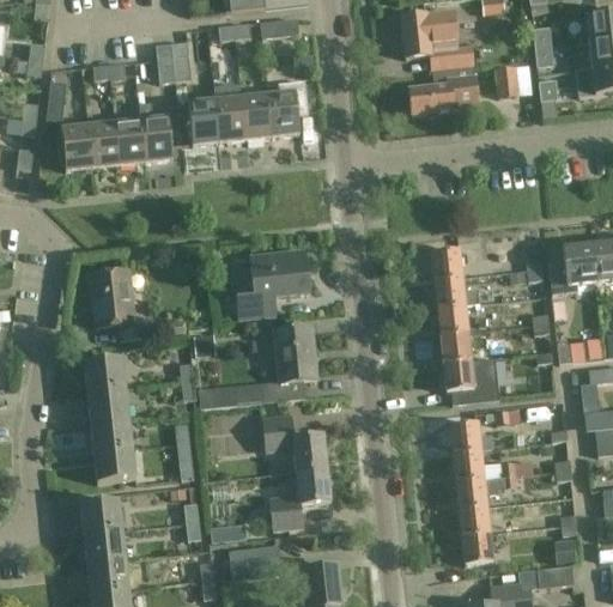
[(229,0),(230,11),(265,7),(263,0),(229,0)]
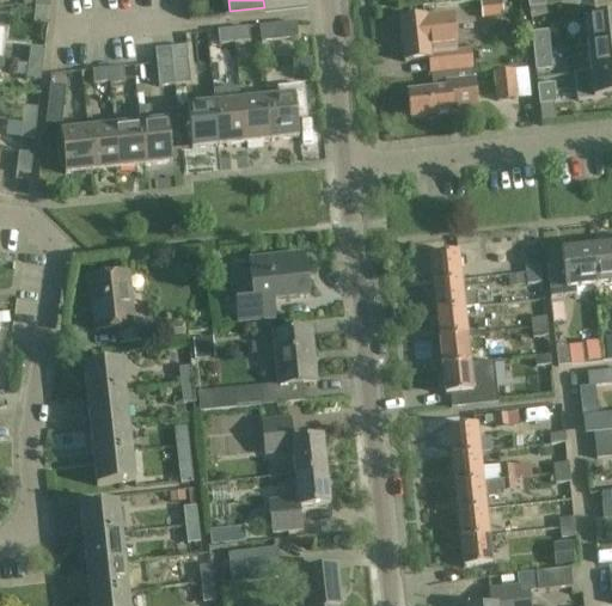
[(479,0),(482,16),(503,12),(502,0),(479,0)]
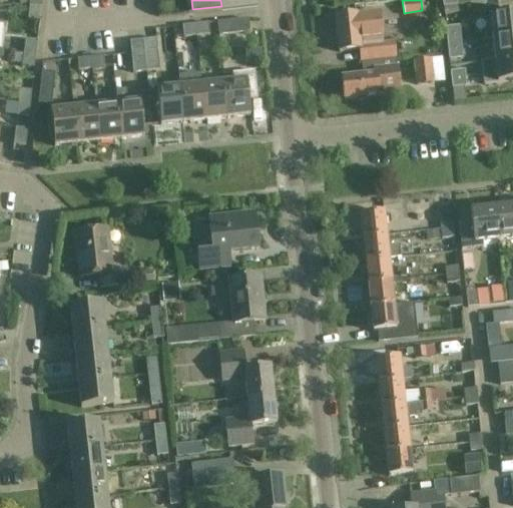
[(458,10),(457,0),(443,0),(444,11),(458,10)]
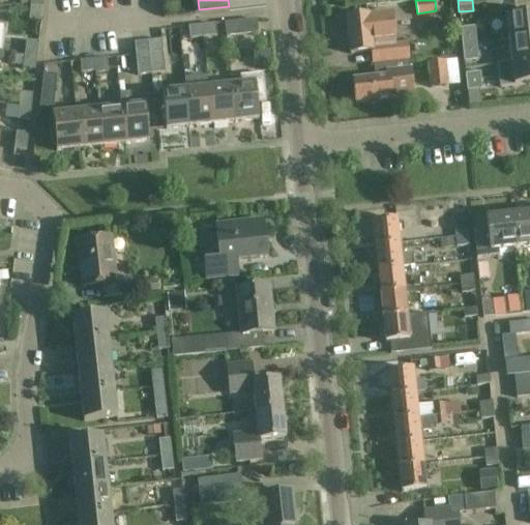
[(366,12),(346,15),(350,51),(372,48),(373,61),(393,59),(407,57),(405,40),(392,41),(390,27),(389,10),(369,12),(366,12)]
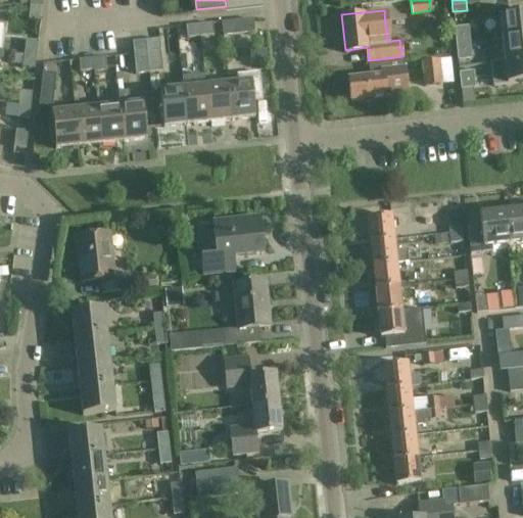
[(502,36),(522,33),(522,10),(500,13),(502,36)]
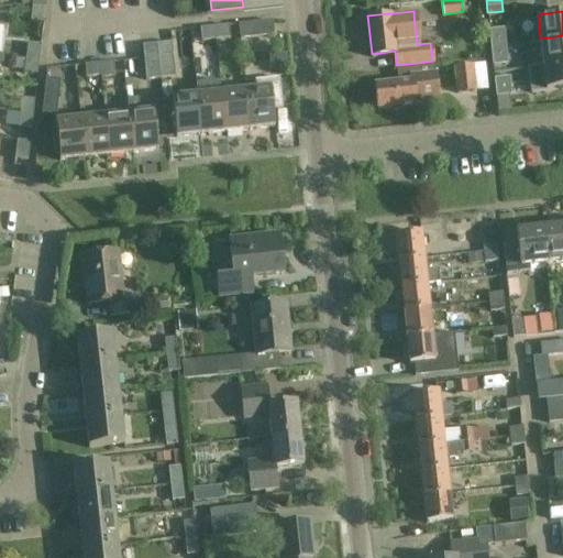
[(272,17),(238,21),(240,35),(274,32),(272,17)]
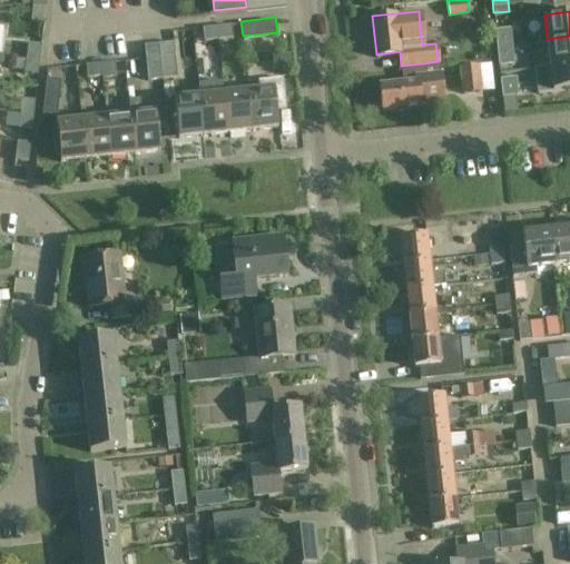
[(233,35),(231,21),(216,23),(218,37),(233,35)]
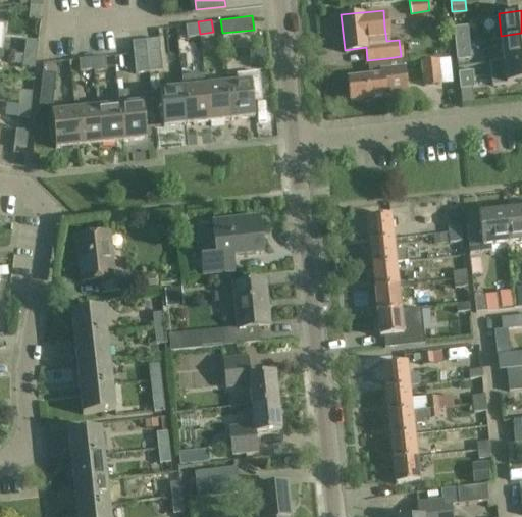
[(186,35),(200,34),(198,21),(185,23),(186,35)]
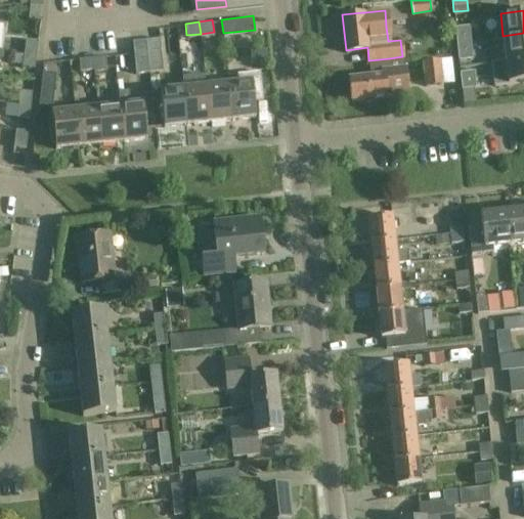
[(471,39),(469,23),(455,25),(456,41),(471,39)]
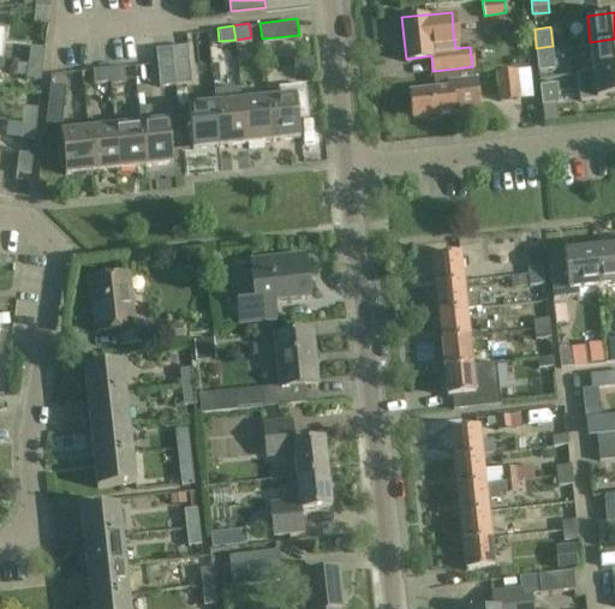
[(614,65),(614,39),(590,42),(593,69),(614,65)]
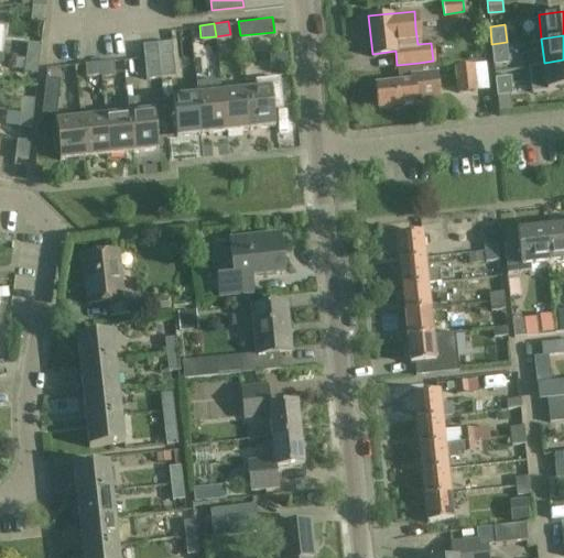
[(156,39),(160,74),(174,72),(171,37),(156,39)]
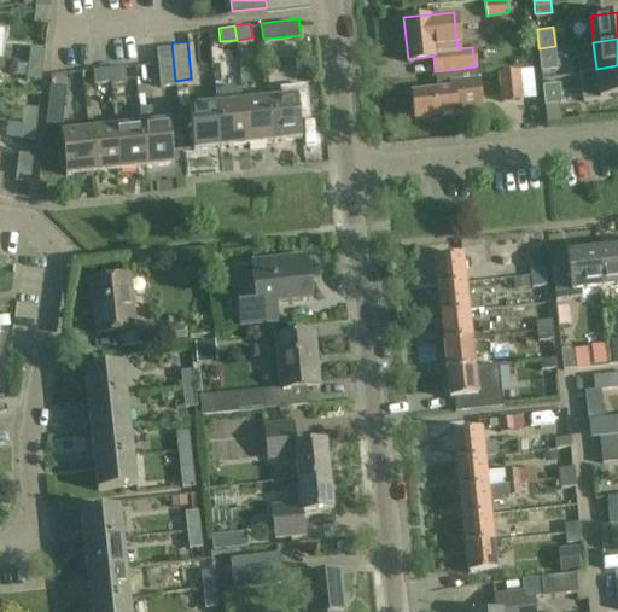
[(159,82),(175,81),(172,42),(155,45),(159,82)]
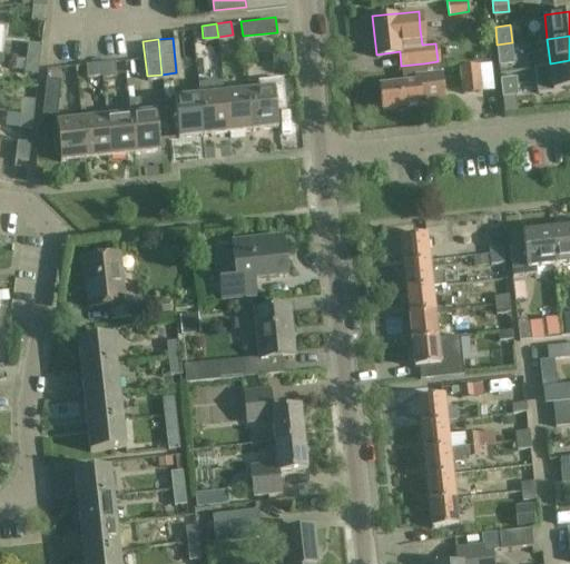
[(29,40),(27,55),(40,56),(42,42),(29,40)]
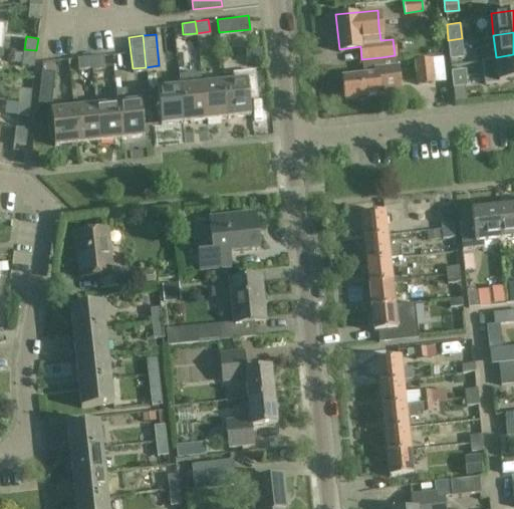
[(462,38),(448,40),(450,56),(464,55),(462,38)]
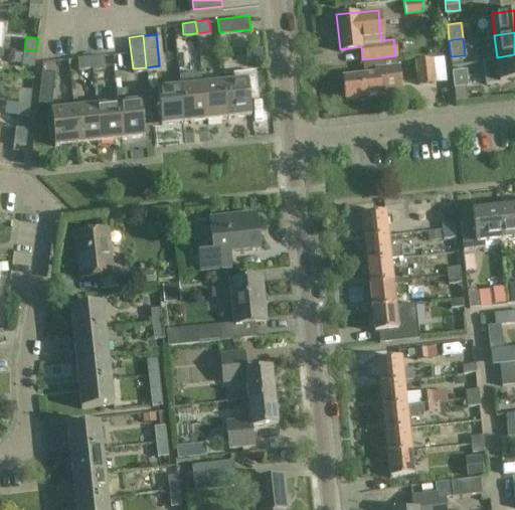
[(36,50),(24,49),(22,63),(34,64),(36,50)]
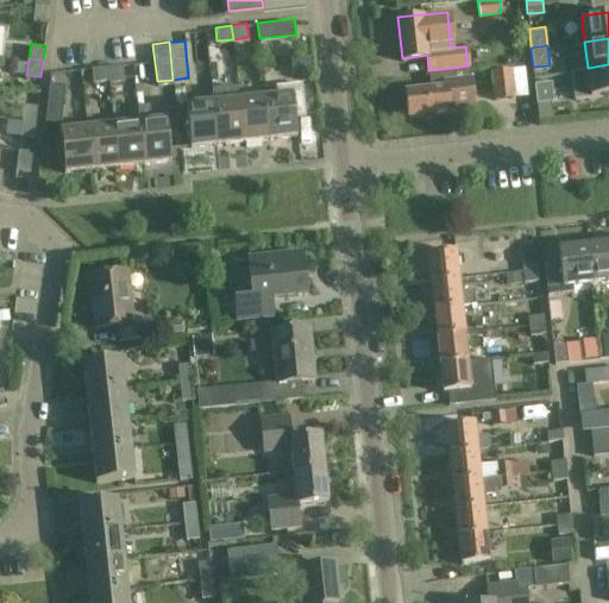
[(123,61),(107,63),(108,76),(124,75),(123,61)]
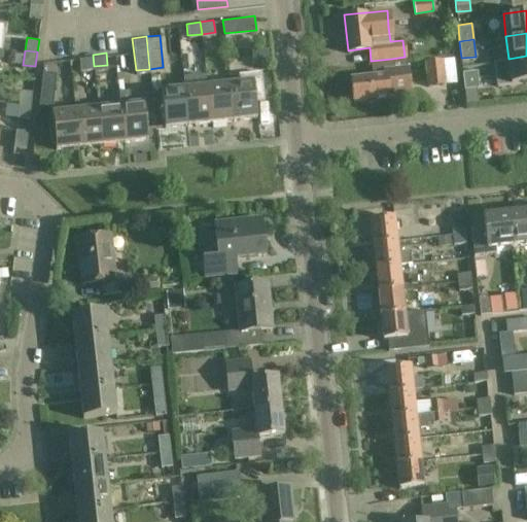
[(80,67),(94,66),(93,55),(79,56),(80,67)]
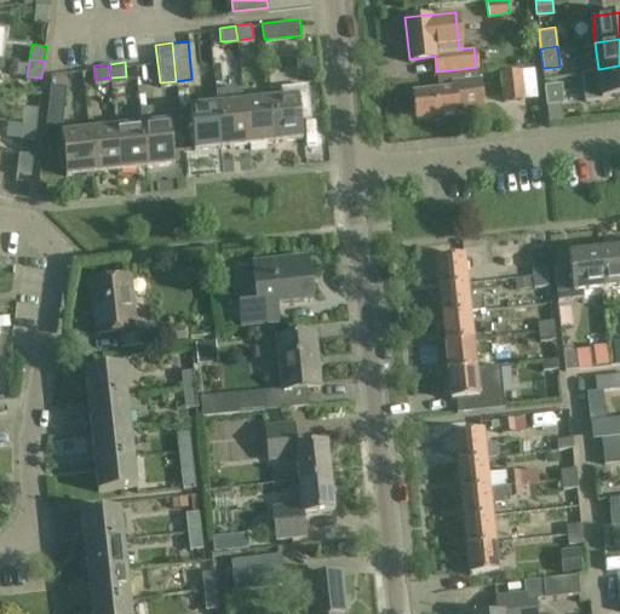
[(619,66),(598,69),(601,96),(619,93),(619,66)]
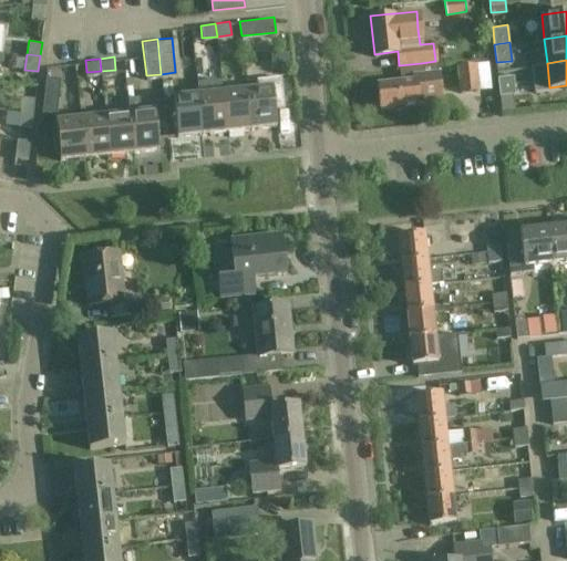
[(457,63),(461,91),(478,89),(475,62),(457,63)]
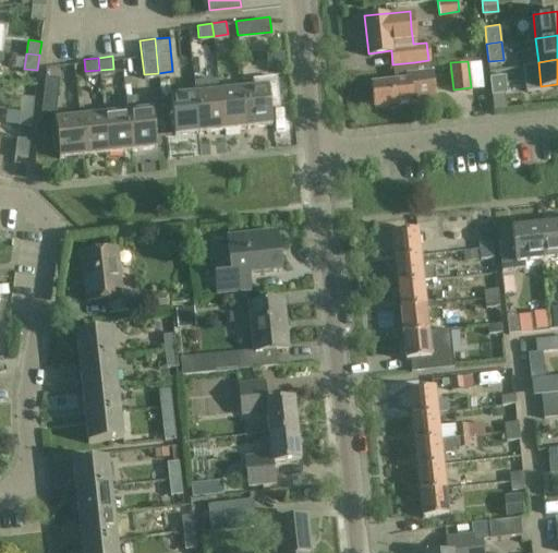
[(414,71),(413,63),(392,65),(395,79),(372,81),(374,105),(412,100),(410,86),(433,84),(431,69),(414,71)]
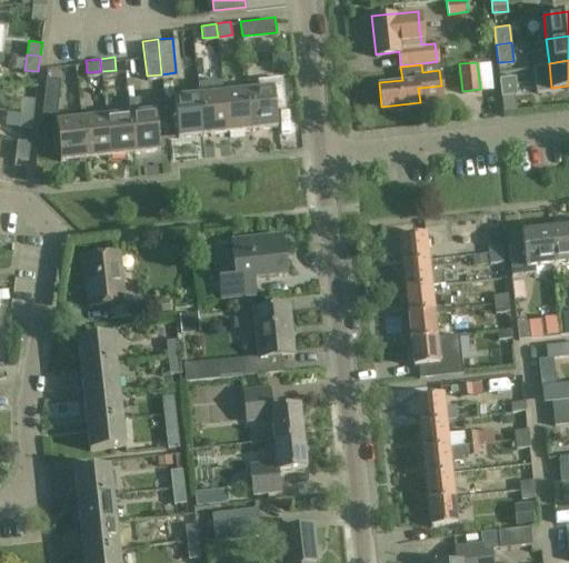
[(500,76),(501,94),(517,92),(515,74),(500,76)]
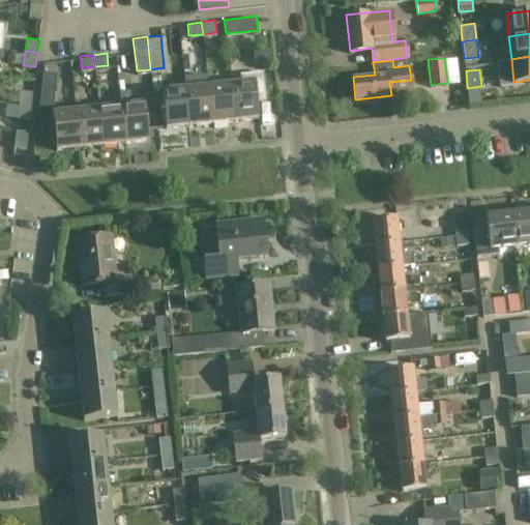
[(39,101),(53,103),(56,73),(42,70),(39,101)]
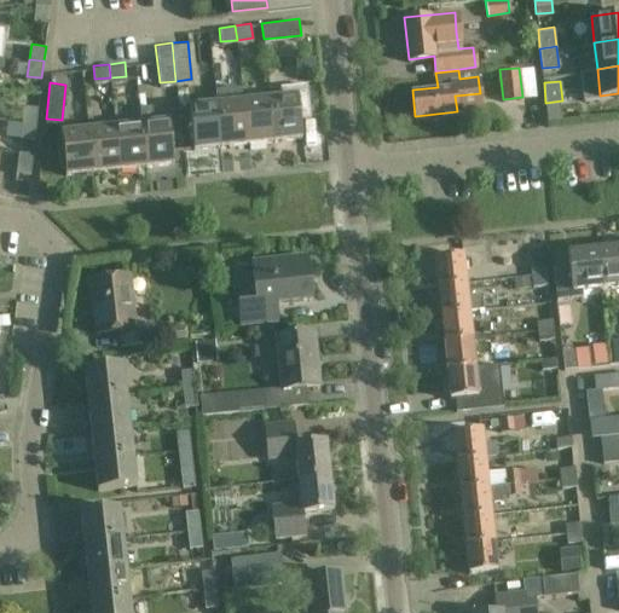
[(270,97),(273,138),(301,136),(300,116),(311,115),(307,82),(281,85),(281,96),(270,97)]
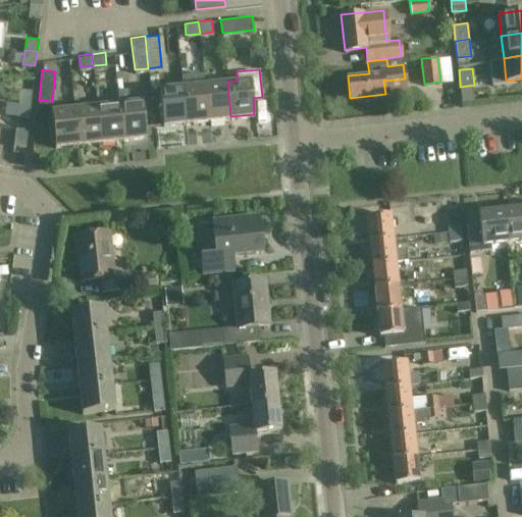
[(208,119),(230,116),(227,82),(205,84),(208,119)]
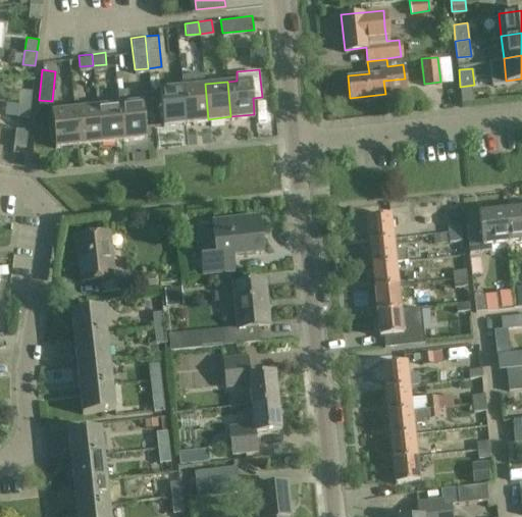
[(185,121),(208,119),(205,84),(181,87),(185,121)]
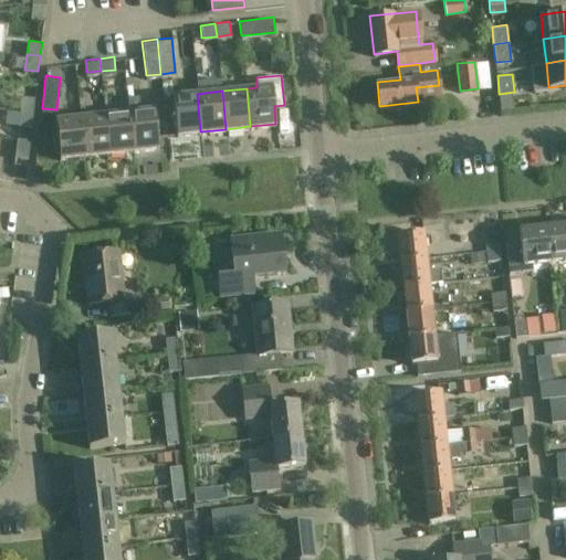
[(177,134),(200,131),(197,94),(173,96),(177,134)]
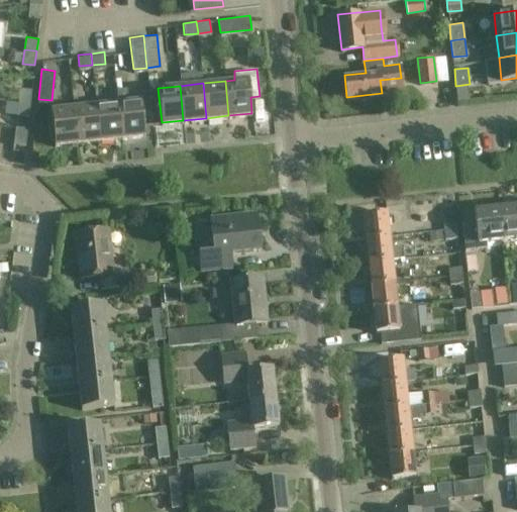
[(20,87),(18,101),(30,102),(31,88),(20,87)]
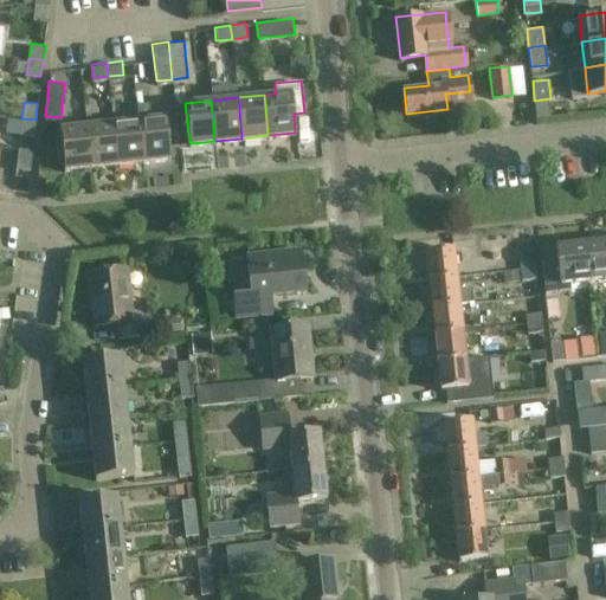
[(137,103),(139,118),(143,161),(169,157),(165,116),(150,117),(149,102),(137,103)]
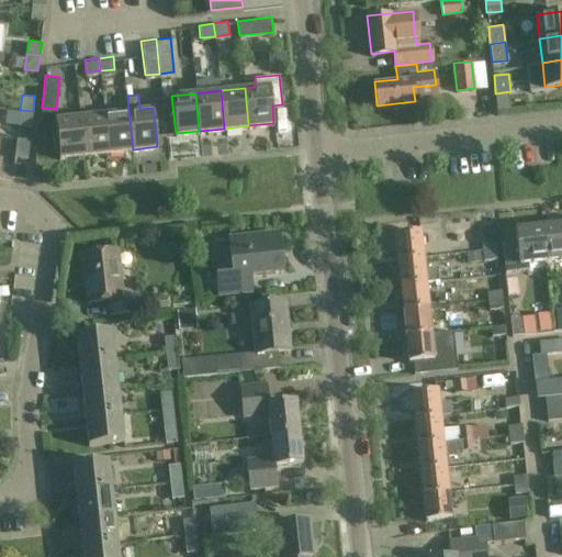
[(33,111),(20,110),(19,124),(31,125),(33,111)]
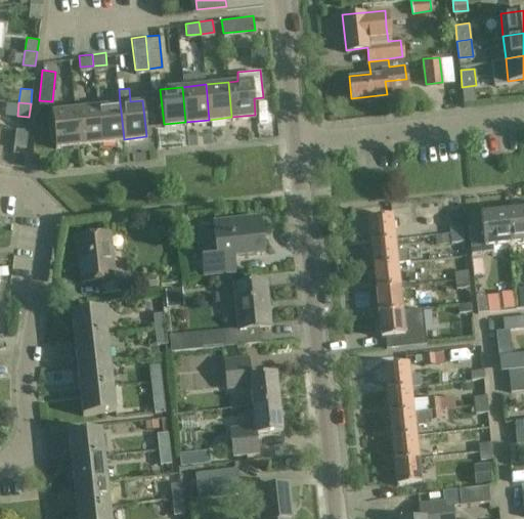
[(124,139),(120,102),(98,104),(101,141),(124,139)]
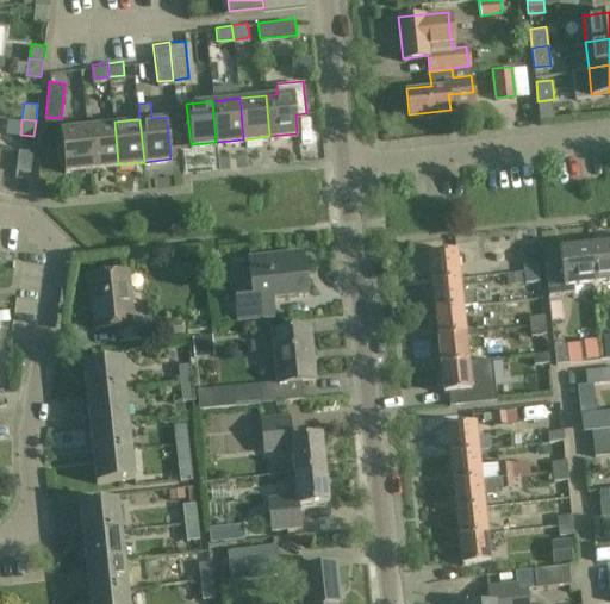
[(118,164),(114,122),(87,125),(92,167),(118,164)]
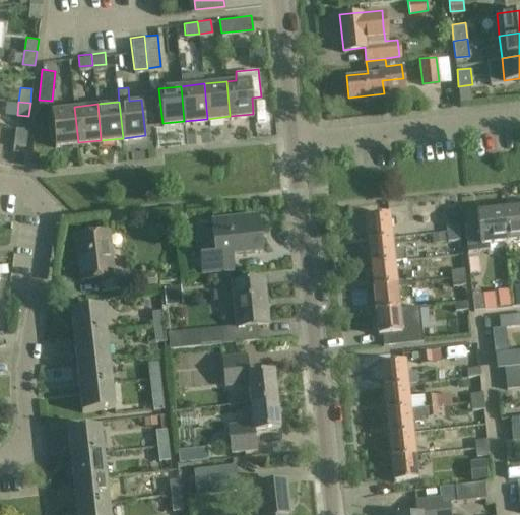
[(78,142),(74,107),(51,109),(55,145),(78,142)]
